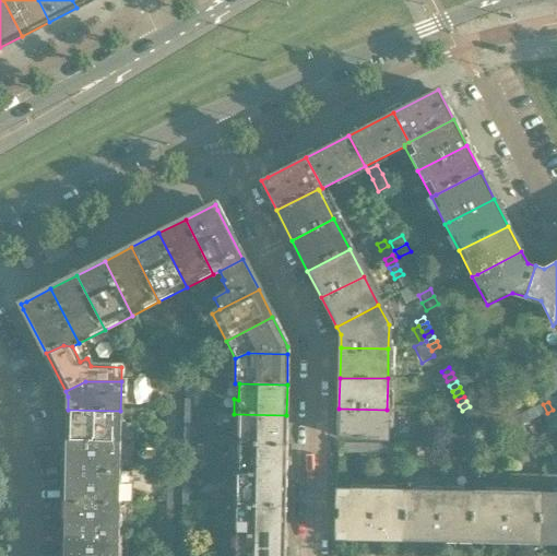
[(538,407),(534,410),(537,417),(543,415),(538,407)]
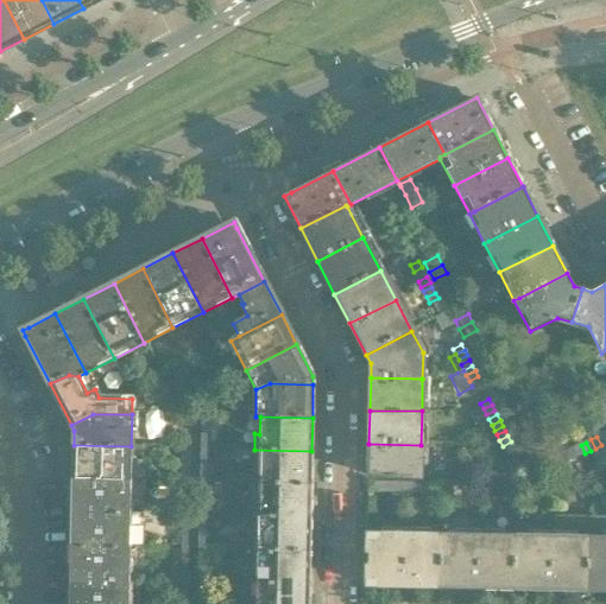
[(421,445),(368,444),(368,477),(421,478),(421,445)]
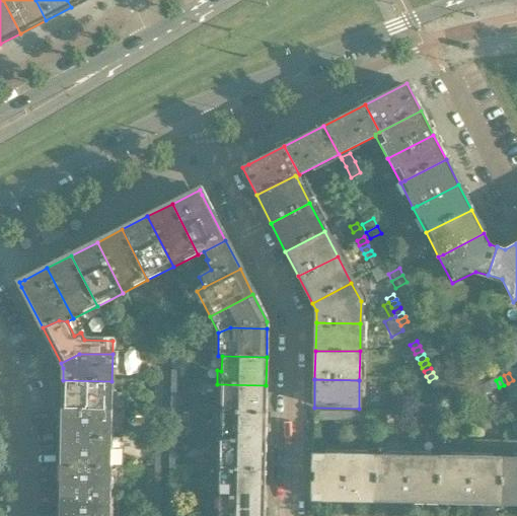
[(112,381),(63,380),(63,409),(112,410),(112,381)]
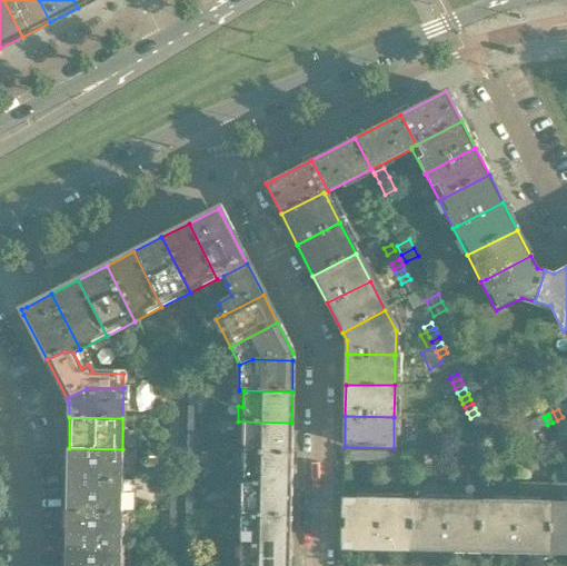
[(544,417),(537,420),(541,428),(547,425),(544,417)]
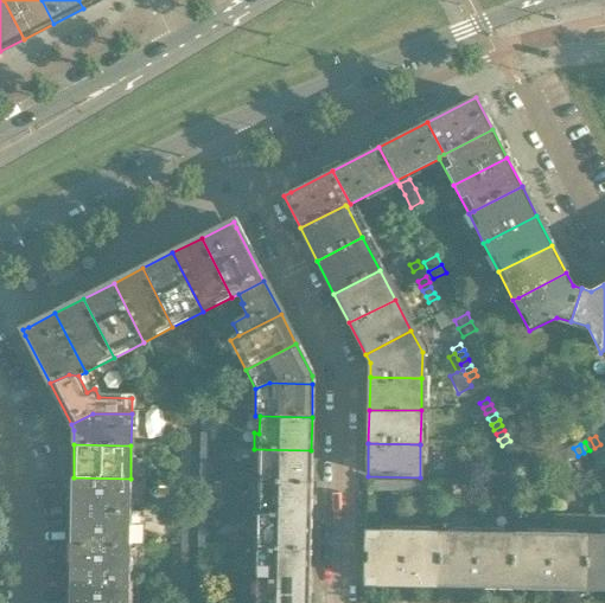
[(573,448),(568,450),(573,459),(578,456),(573,448)]
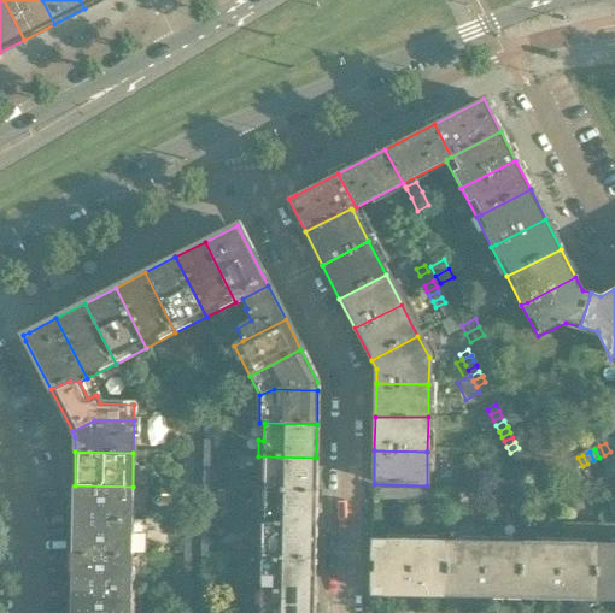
[(316,458),(258,457),(258,473),(263,473),(263,490),(316,491),(316,458)]
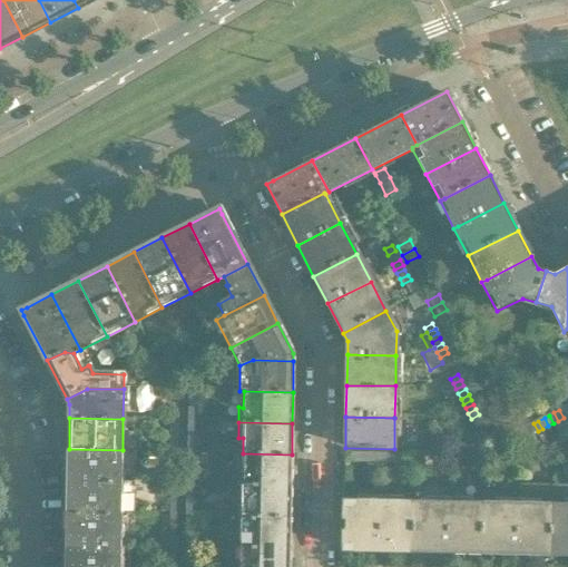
[(538,431),(534,423),(529,426),(532,434),(538,431)]
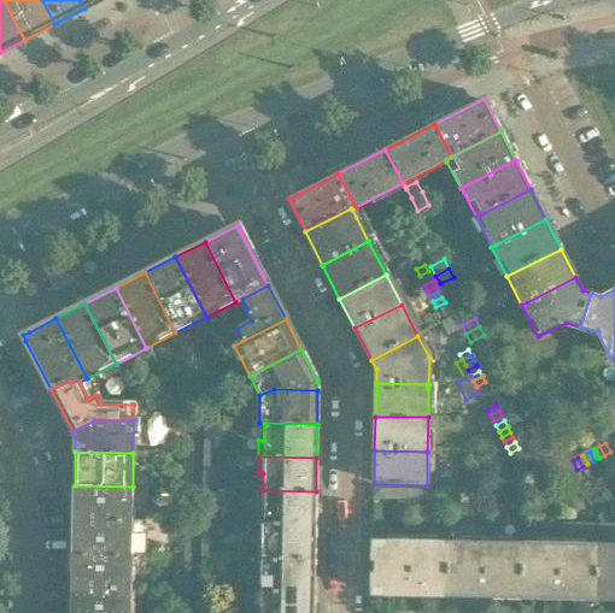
[(573,460),(567,463),(572,472),(577,470),(573,460)]
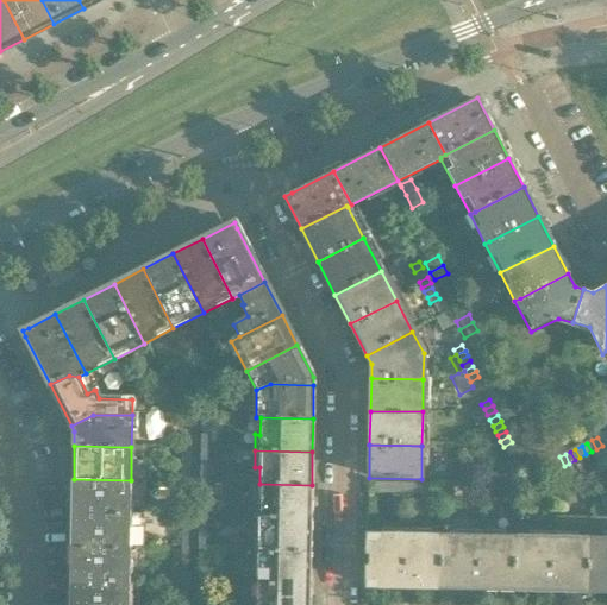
[(498,462),(492,465),(495,474),(501,471),(498,462)]
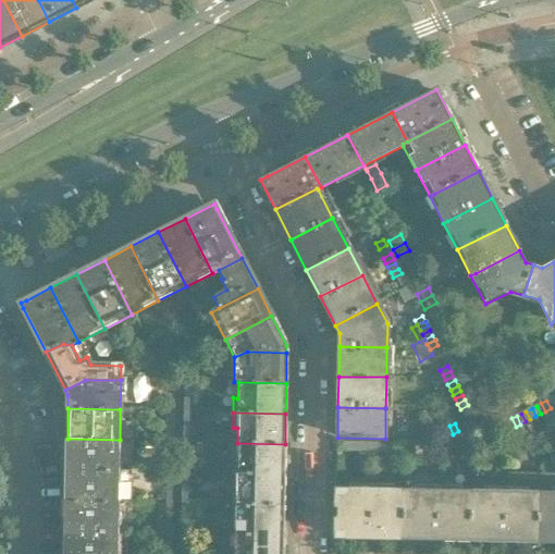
[(445,428),(440,430),(443,439),(448,436),(445,428)]
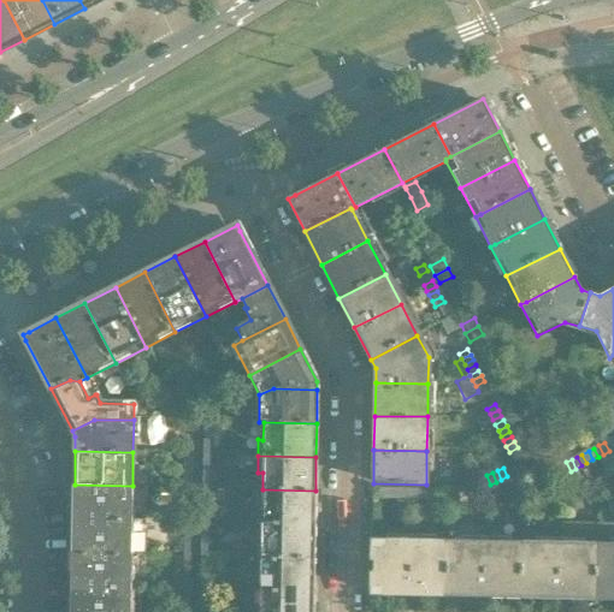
[(482,477),(476,481),(479,489),(485,487),(482,477)]
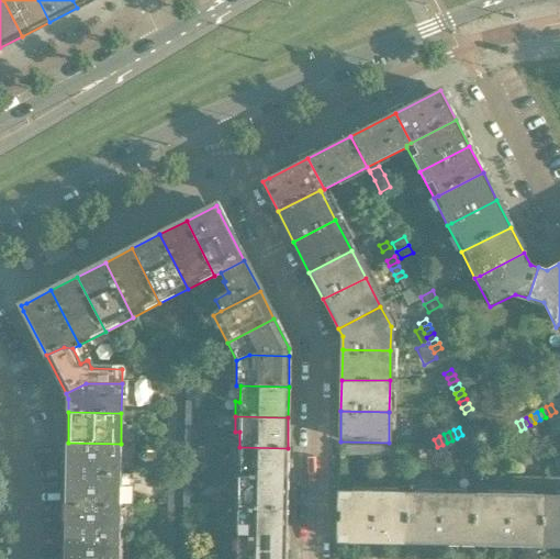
[(429,442),(424,444),(427,451),(433,449),(429,442)]
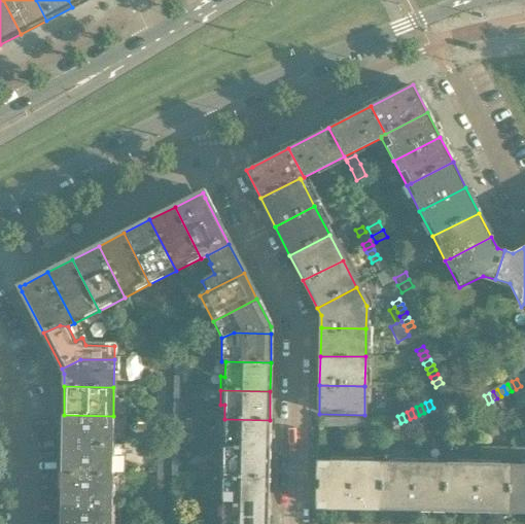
[(113,416),(64,415),(63,445),(112,446),(113,416)]
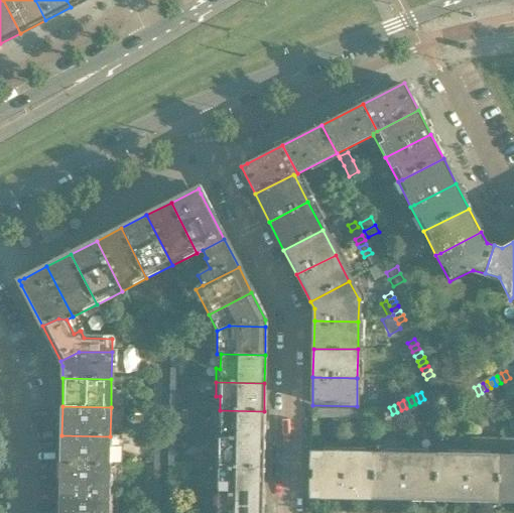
[(389,407),(384,409),(388,417),(392,414),(389,407)]
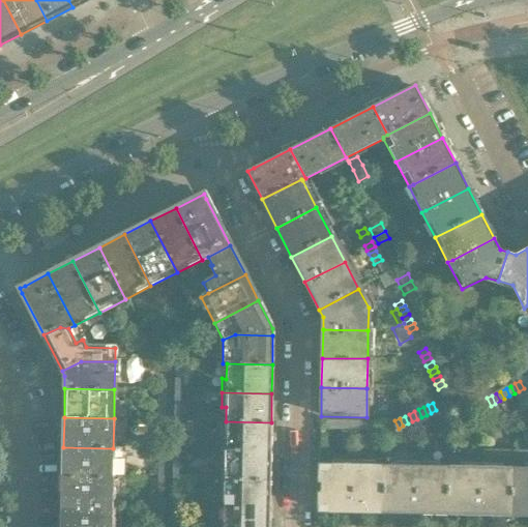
[(271,422),(226,421),(225,437),(221,437),(221,450),(270,451),(271,422)]
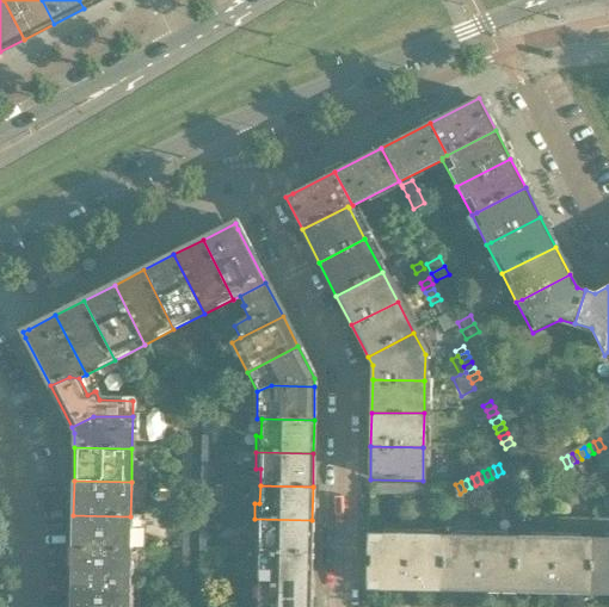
[(389,496),(389,488),(370,487),(369,496),(389,496)]
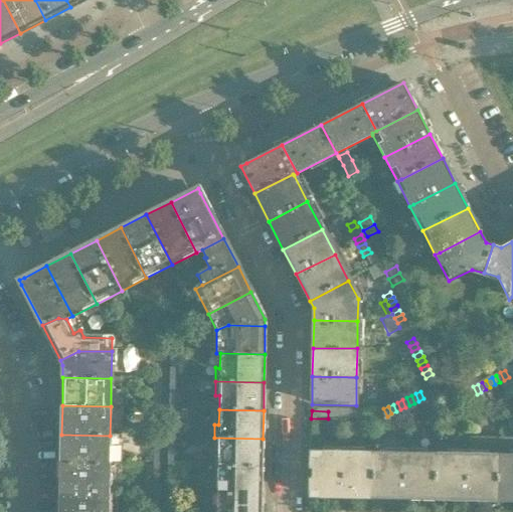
[(110,436),(61,435),(61,463),(110,464),(110,436)]
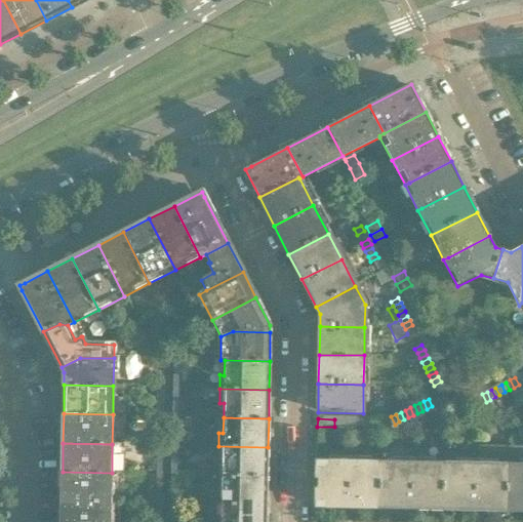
[(268,447),(218,446),(218,460),(223,460),(222,475),(268,476),(268,447)]
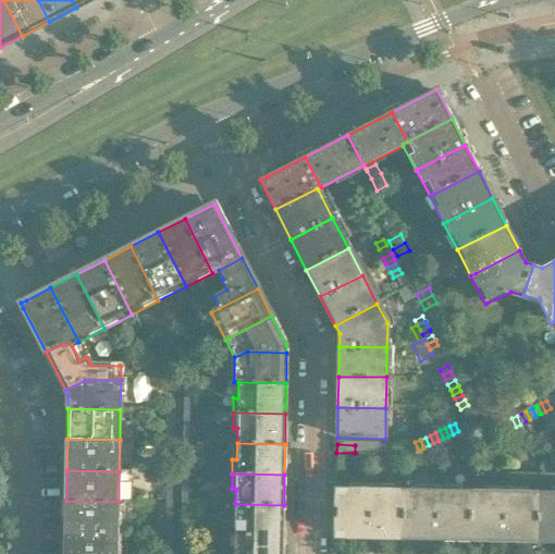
[(370,491),(347,490),(336,490),(335,538),(369,538),(370,491)]
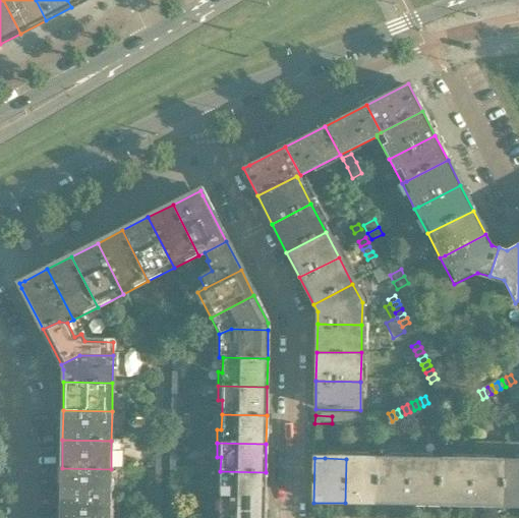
[(378,459),(346,459),(345,503),(377,504),(378,459)]
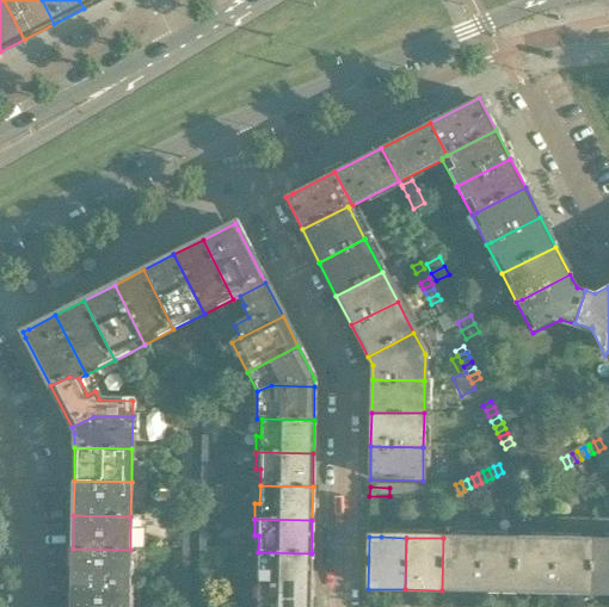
[(480,539),(456,538),(443,538),(442,590),(480,592),(480,539)]
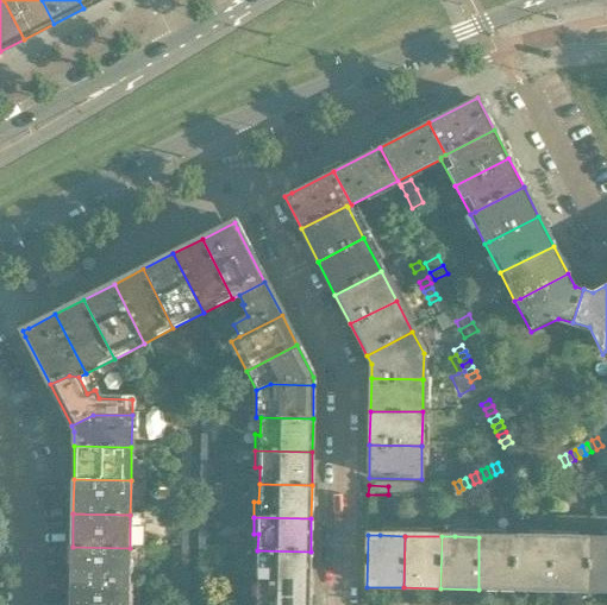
[(517,537),(479,537),(479,590),(515,590),(517,537)]
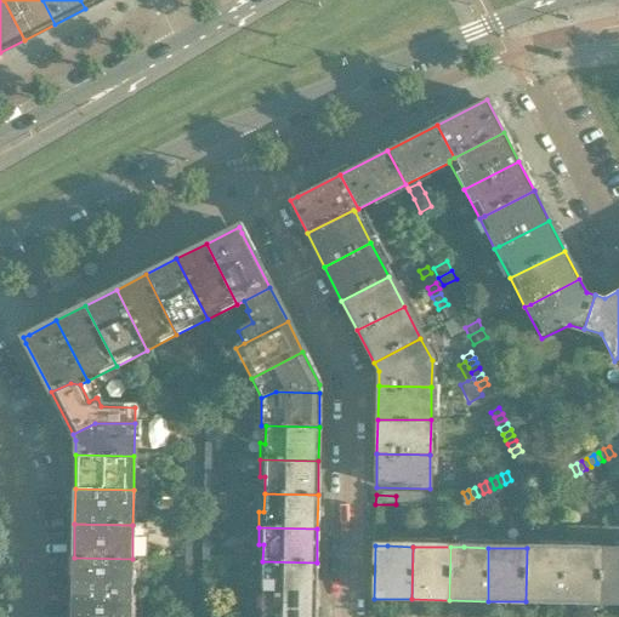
[(566,549),(539,549),(527,548),(526,601),(564,603),(566,549)]
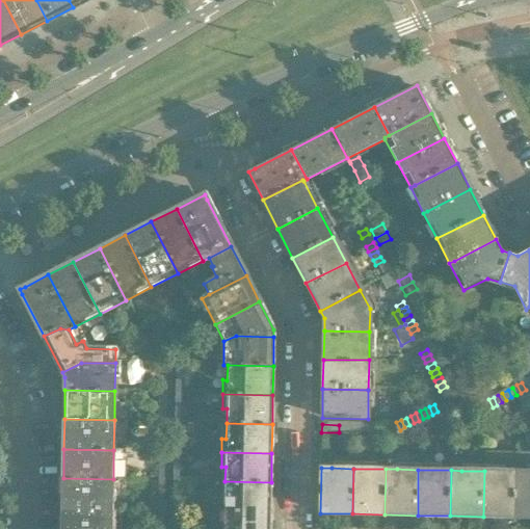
[(515,472),(484,471),(483,517),(514,518),(515,472)]
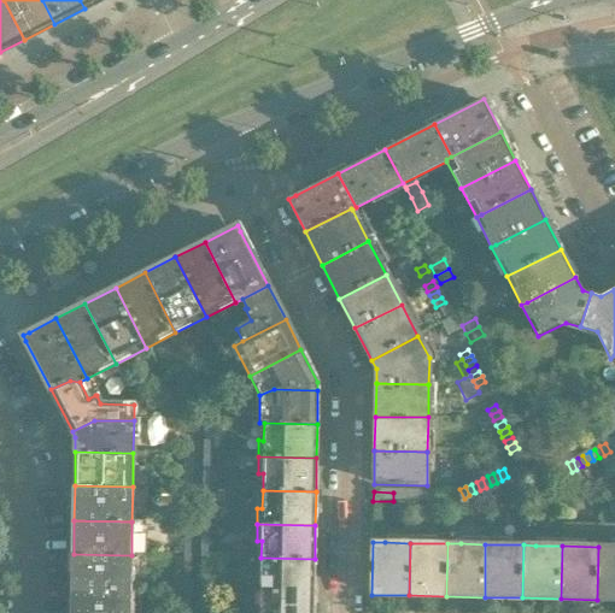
[(614,547),(609,547),(598,547),(597,600),(614,599),(614,547)]
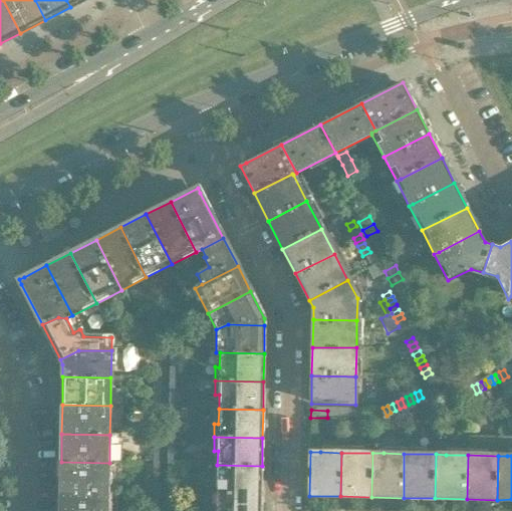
[(109,463),(61,462),(60,490),(108,491),(109,463)]
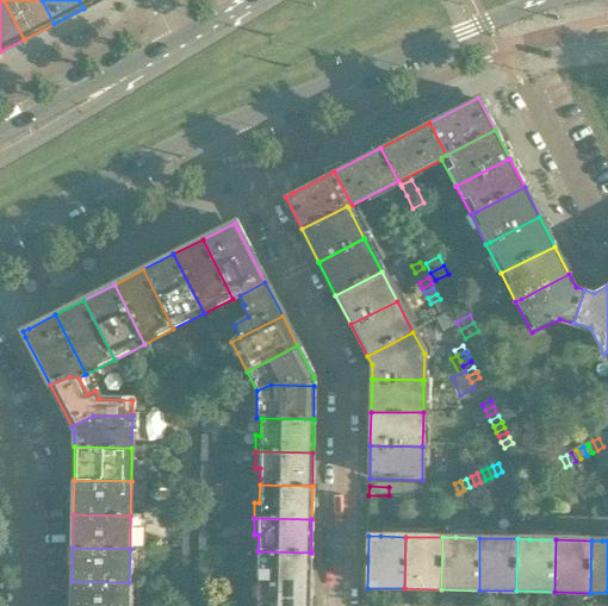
[(311,553),(258,551),(258,569),(253,569),(253,583),(310,585),(311,553)]
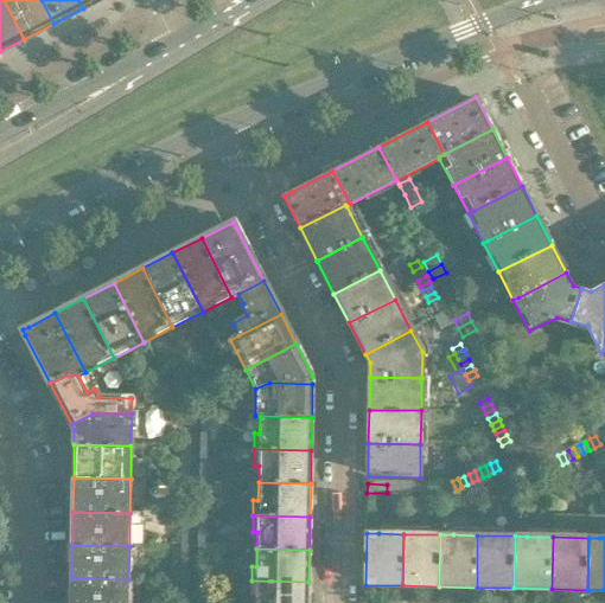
[(127,602),(128,579),(71,578),(70,602),(127,602)]
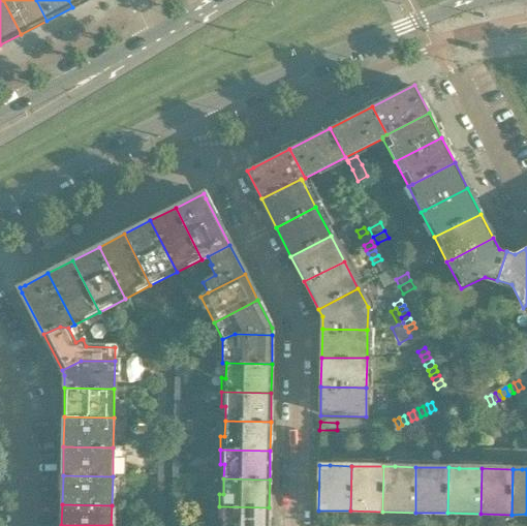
[(268,525),(269,507),(219,506),(219,522),(223,522),(223,525),(268,525)]
